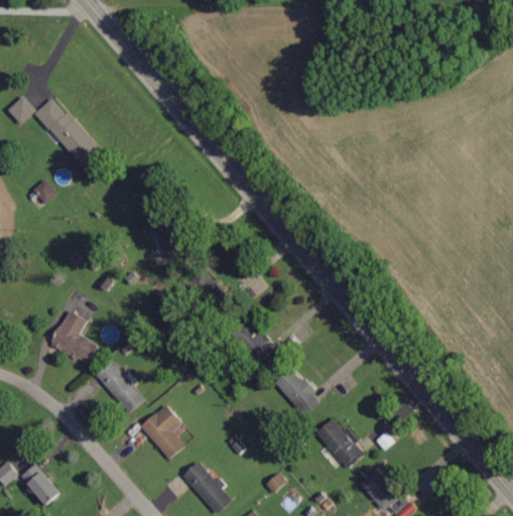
[(36,110),(23,96),(8,110),(20,124),(36,110)]
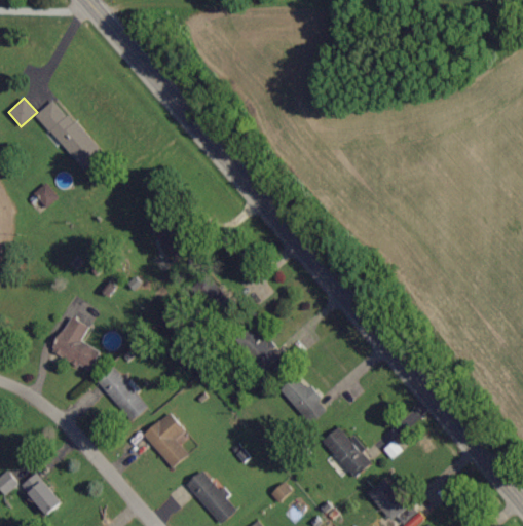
[(36,114),(83,170),(102,154),(54,99),(36,114)]
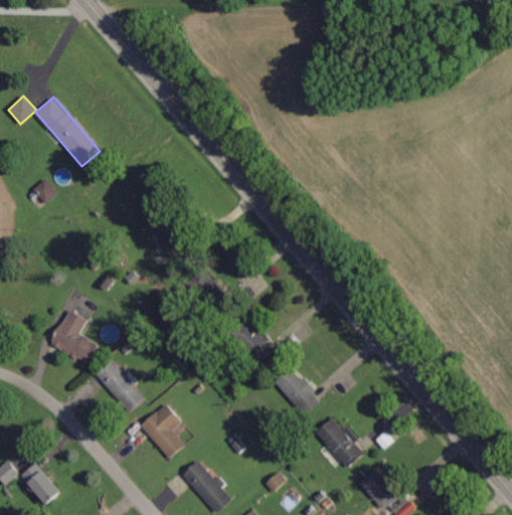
[(33,189),(45,204),(57,194),(45,179),(33,189)]
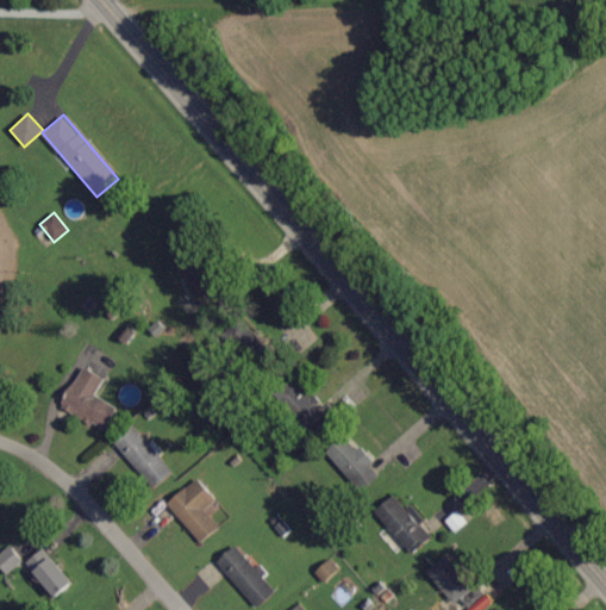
[(174,266),(202,302),(220,287),(192,250),(174,266)]
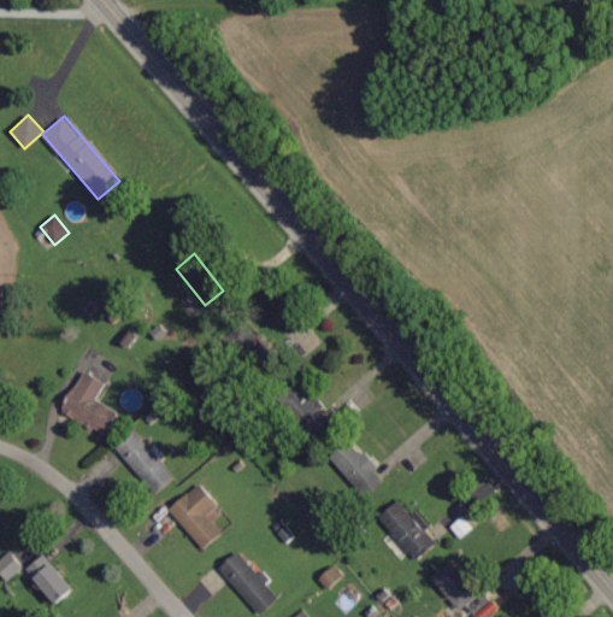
[(60,411),(105,438),(118,413),(95,400),(105,383),(83,371),(60,411)]
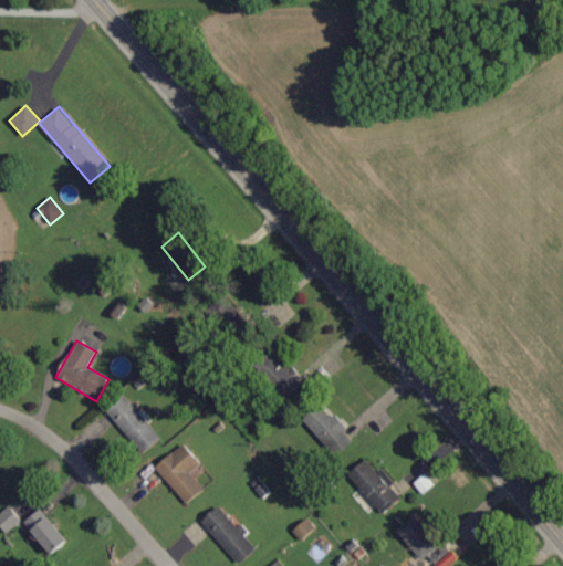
[(106,413),(143,453),(159,438),(146,423),(148,421),(125,396),(106,413)]
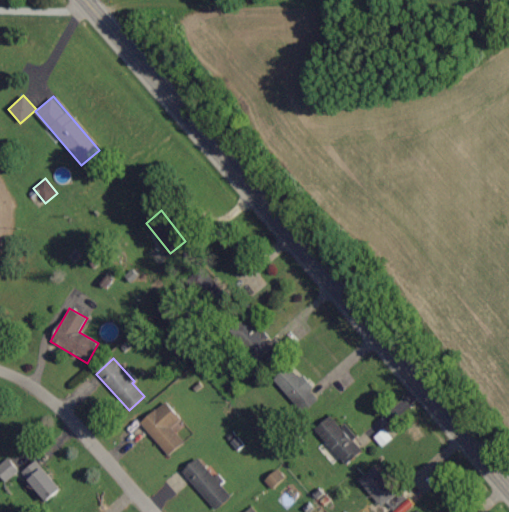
[(303,398),(312,391),(290,365),(273,379),(302,412),(310,406),(303,398)]
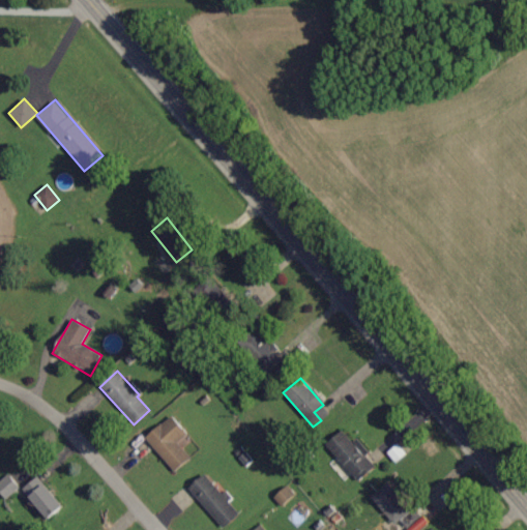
[(187,434),(170,415),(144,439),(175,472),(191,458),(177,443),(187,434)]
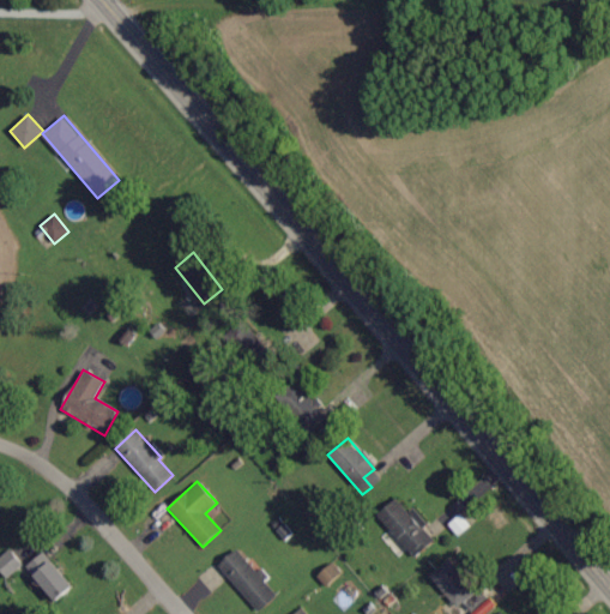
[(408,512),(396,501),(378,522),(416,557),(435,535),(409,511),(408,512)]
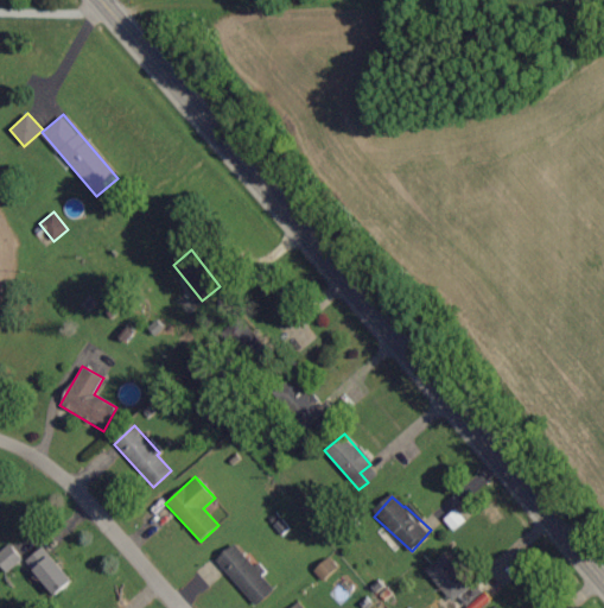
[(0,569),(4,574),(21,559),(8,544),(0,551),(0,569)]
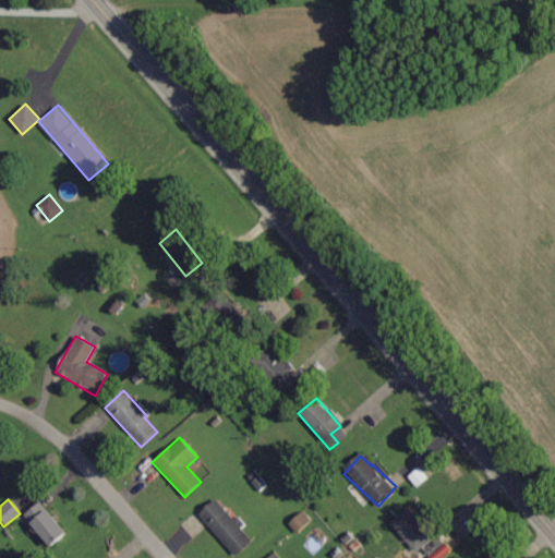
[(198,514),(233,556),(251,542),(215,499),(198,514)]
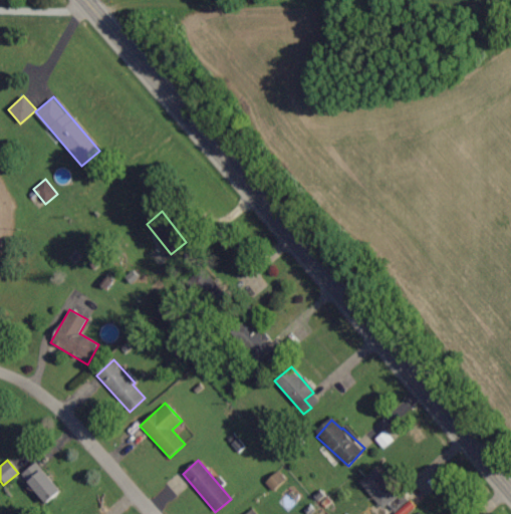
[(45,505),(60,493),(38,462),(22,473),(45,505)]
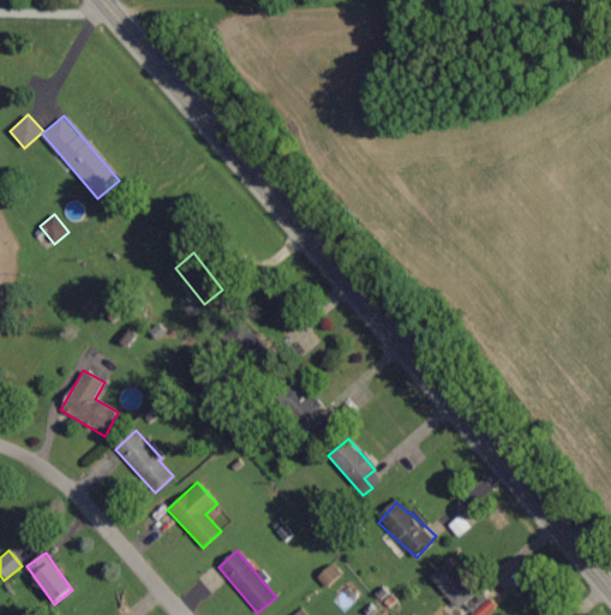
[(429,578),(457,609),(477,591),(448,560),(429,578)]
